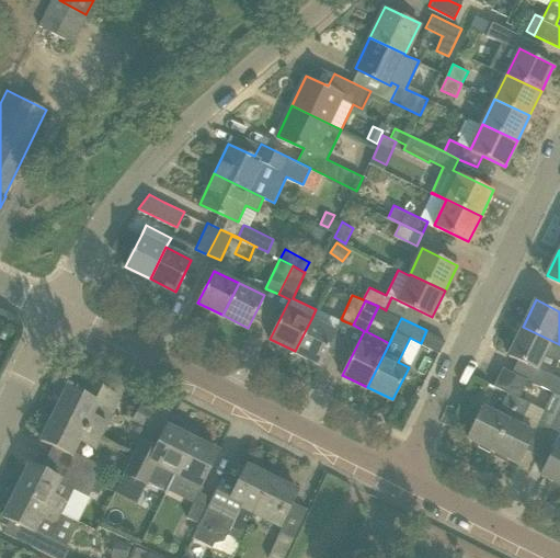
[(320,363),(335,331),(311,319),(295,351),(320,363)]
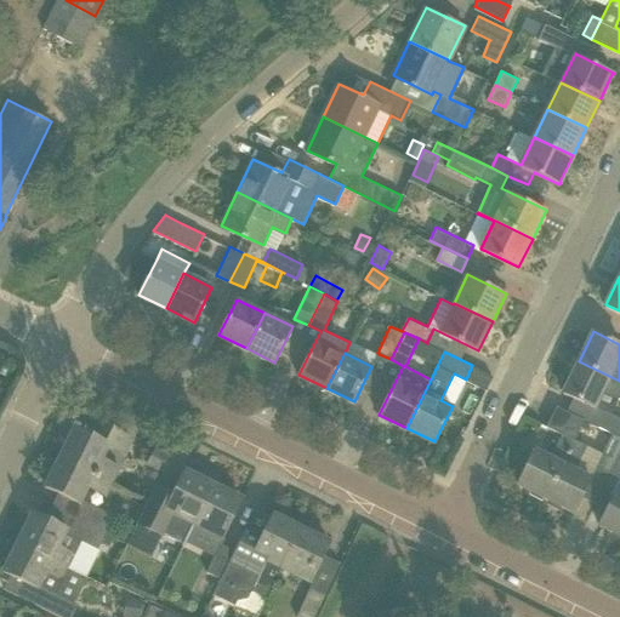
[(563,392),(595,406),(603,389),(619,396),(619,381),(579,361),(563,392)]
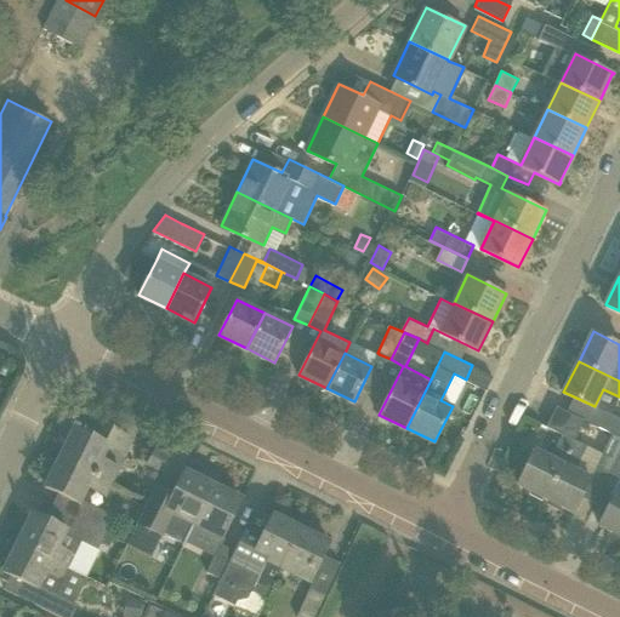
[(551,457),(535,450),(518,483),(546,497),(575,439),(585,418),(557,405),(546,426),(562,433),(551,457)]
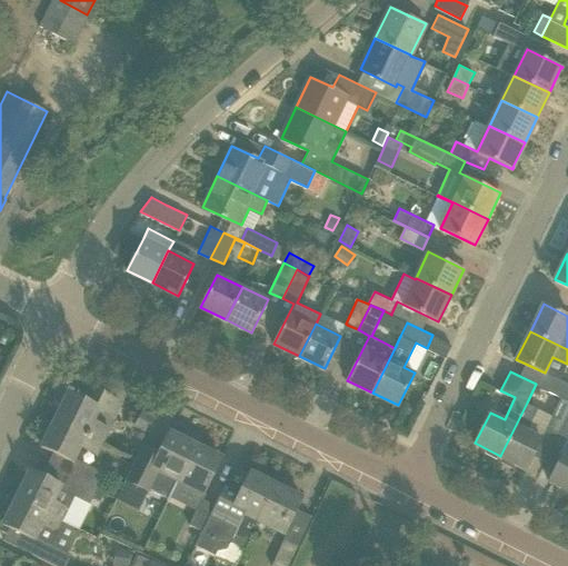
[(548,390),(561,397),(567,400),(567,383),(555,376),(548,390)]
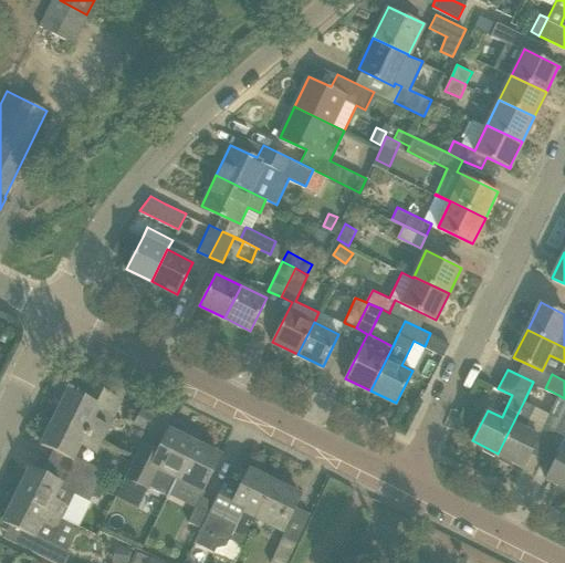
[(80,394),(69,388),(55,416),(102,439),(107,428),(92,420),(98,405),(105,408),(112,394),(86,382),(80,394)]
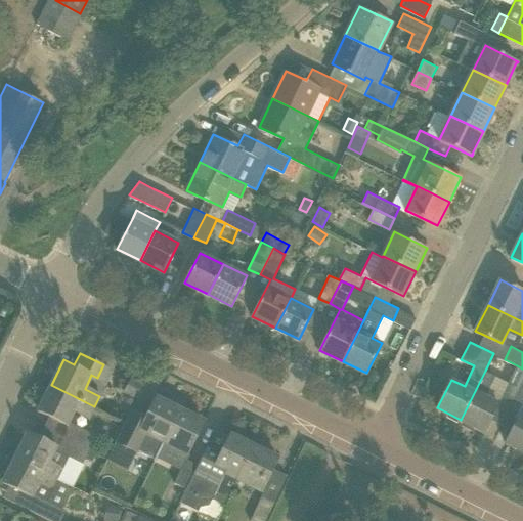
[(515,397),(522,380),(522,368),(517,365),(497,402),(509,407),(515,397)]
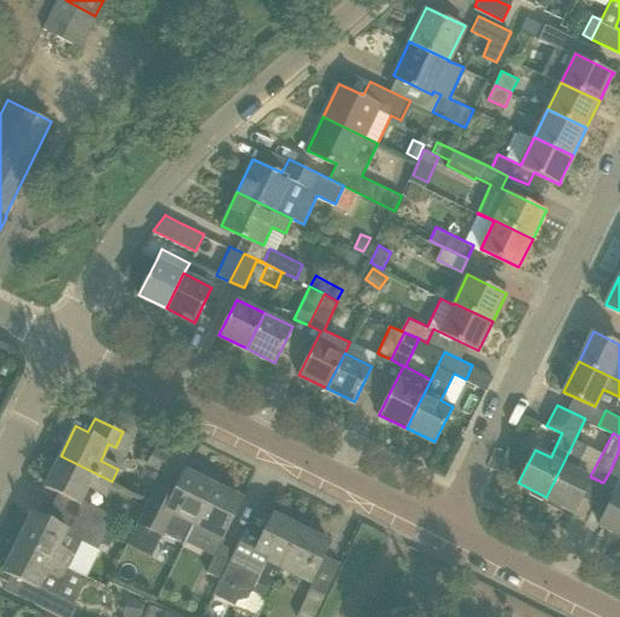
[(575,439),(546,497),(574,510),(591,478),(575,469),(587,445),(575,439)]
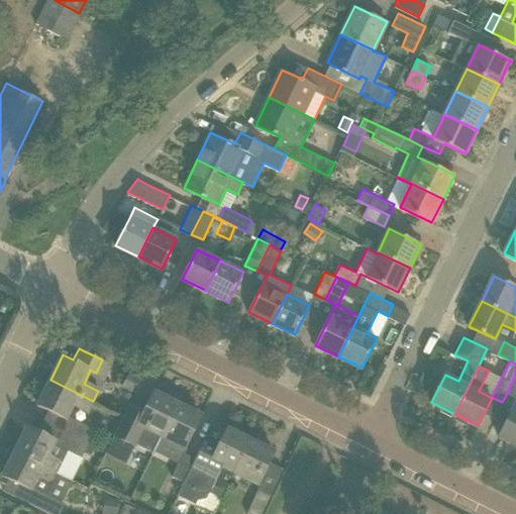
[(137,391),(142,381),(129,374),(124,385),(137,391)]
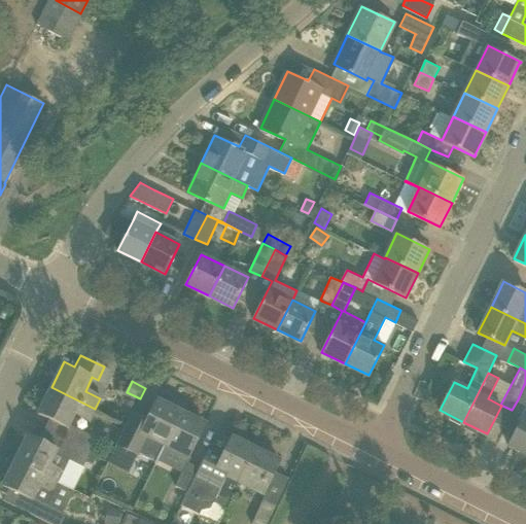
[(95,409),(51,387),(39,412),(68,426),(75,412),(90,419),(95,409)]
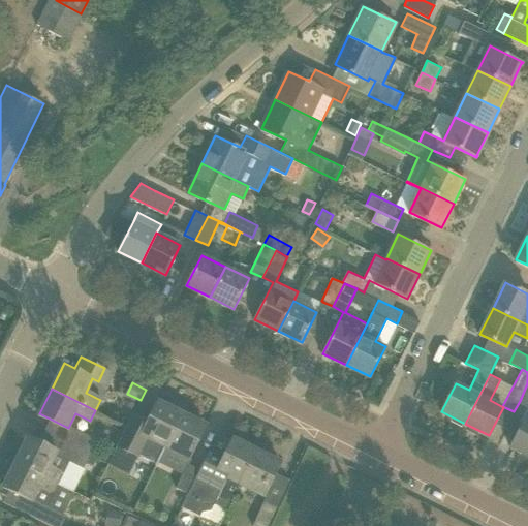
[(166,444),(182,412),(158,400),(148,422),(133,414),(118,446),(138,457),(140,454),(156,462),(157,460),(158,460),(166,444)]
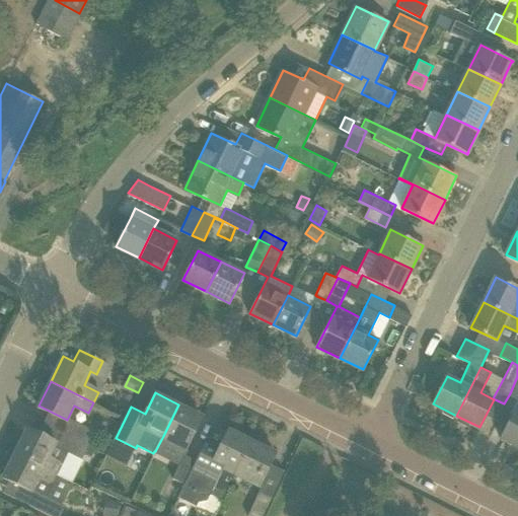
[(178,404),(163,436),(187,447),(202,416),(178,404)]
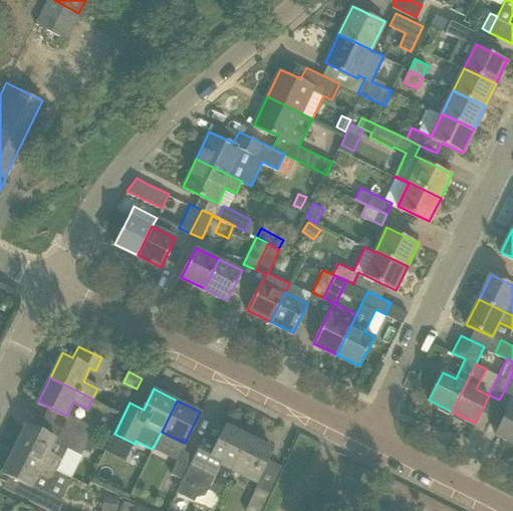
[(496,434),(512,442),(512,407),(510,406),(496,434)]
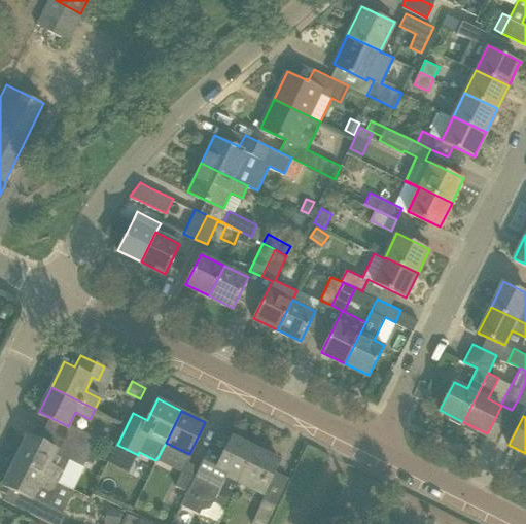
[(66,439),(91,451),(98,438),(73,425),(66,439)]
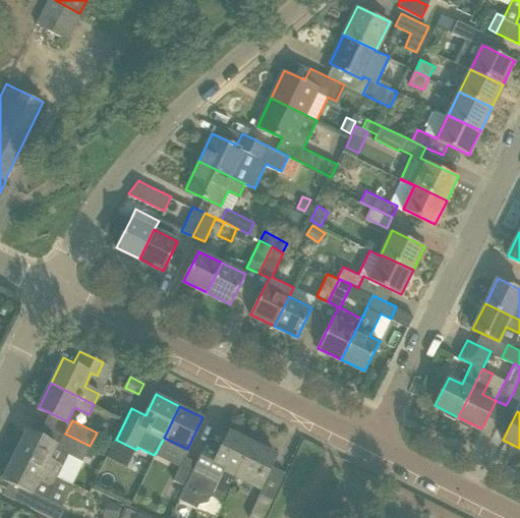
[(27,429),(15,454),(60,475),(71,451),(83,456),(90,446),(65,434),(59,448),(55,446),(56,443),(27,429)]
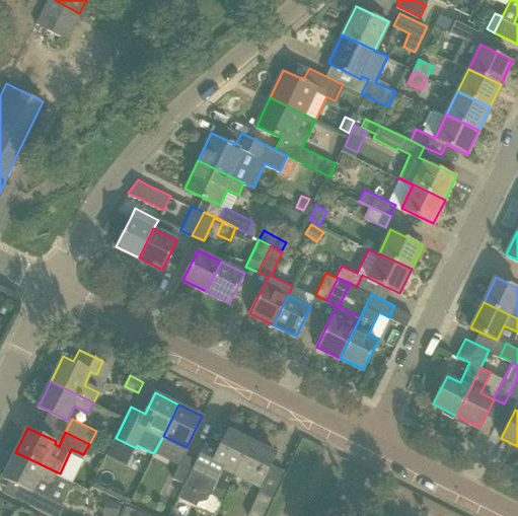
[(223,500),(236,473),(252,441),(228,430),(220,446),(207,439),(197,460),(221,472),(210,494),(223,500)]
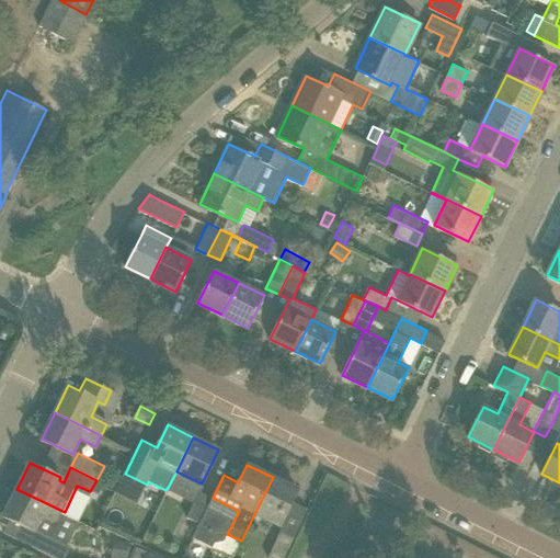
[(283,526),(269,557),(270,557),(283,557),(308,508),(307,508),(304,513),(289,507),(298,490),(273,477),(255,512),(283,526)]
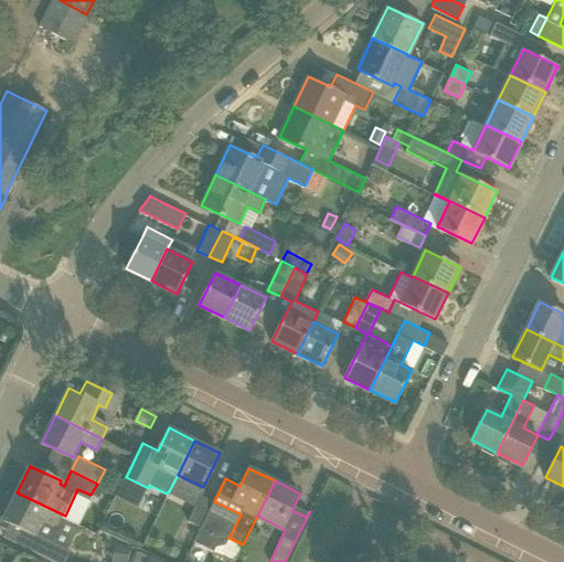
[(65,516),(17,492),(3,519),(34,534),(35,533),(39,536),(32,549),(59,561),(65,561),(71,551),(67,550),(52,541),(65,516)]
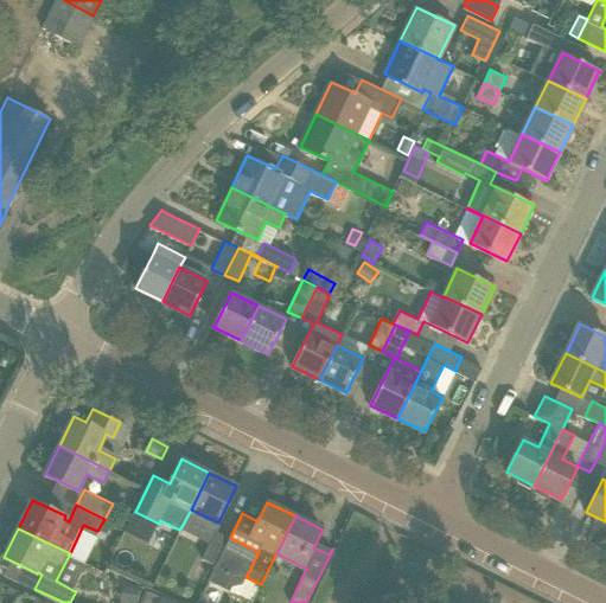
[(230,538),(217,531),(211,541),(203,558),(216,564),(230,538)]
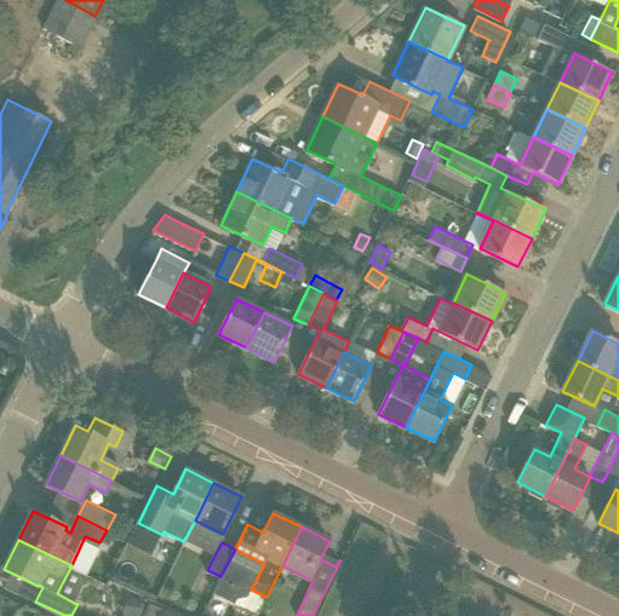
[(264,564),(235,550),(221,576),(213,592),(234,603),(236,598),(248,597),(251,589),(264,564)]
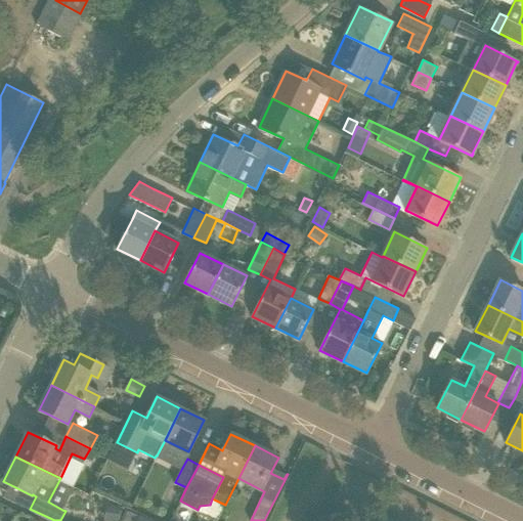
[(103,519),(114,520),(118,520),(121,506),(106,504),(103,519)]
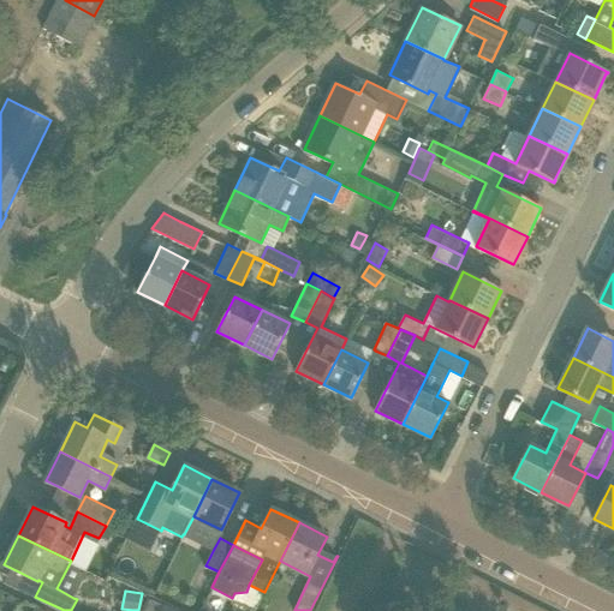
[(6,599),(13,603),(16,595),(9,593),(6,599)]
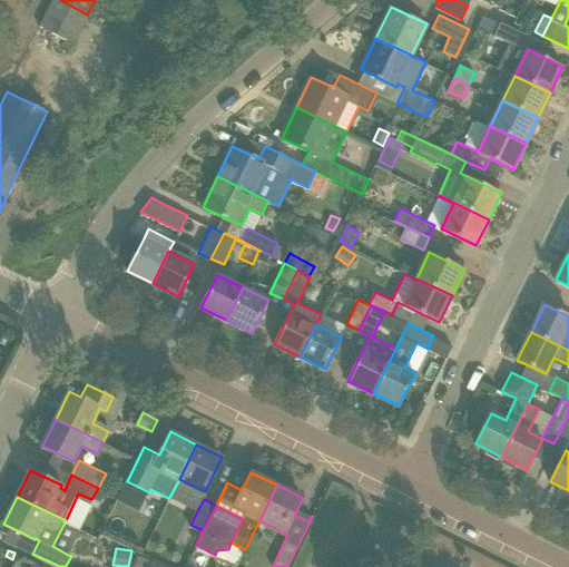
[(147,566),(151,558),(140,554),(134,566),(147,566)]
